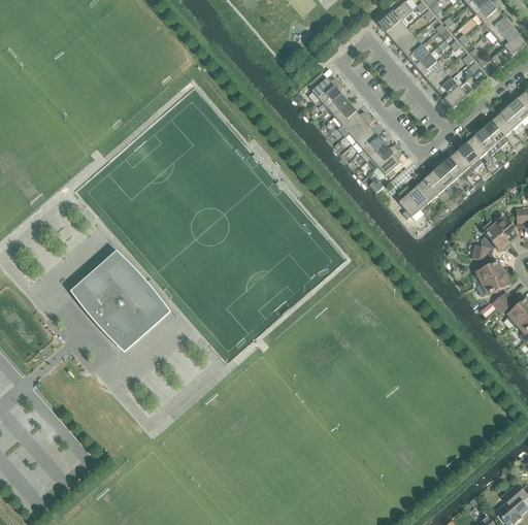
[(378,23),(386,32),(413,8),(406,0),(404,0),(378,23)]
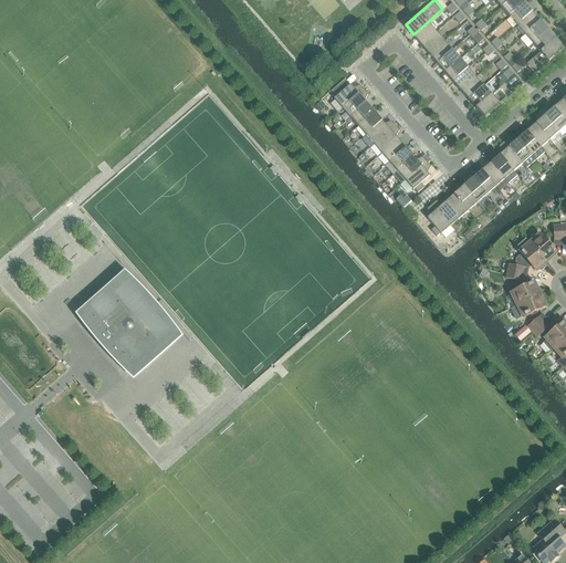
[(507,0),(502,6),(510,14),(525,1),(524,0),(507,0)]
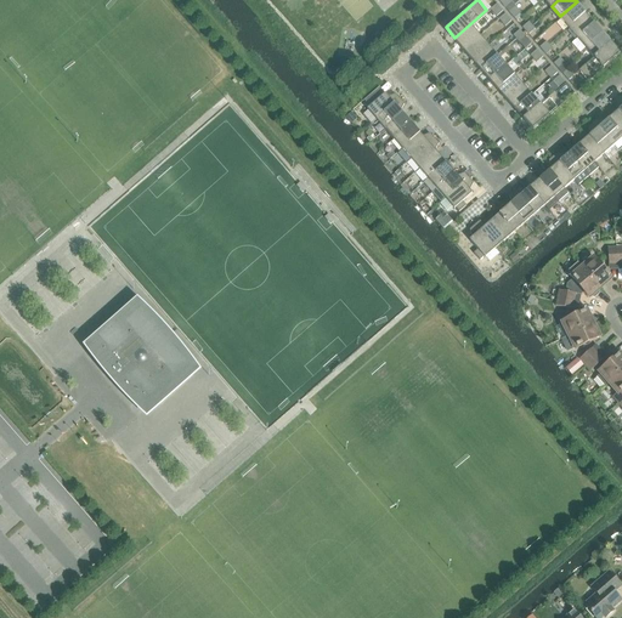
[(560,16),(569,26),(586,11),(577,1),(560,16)]
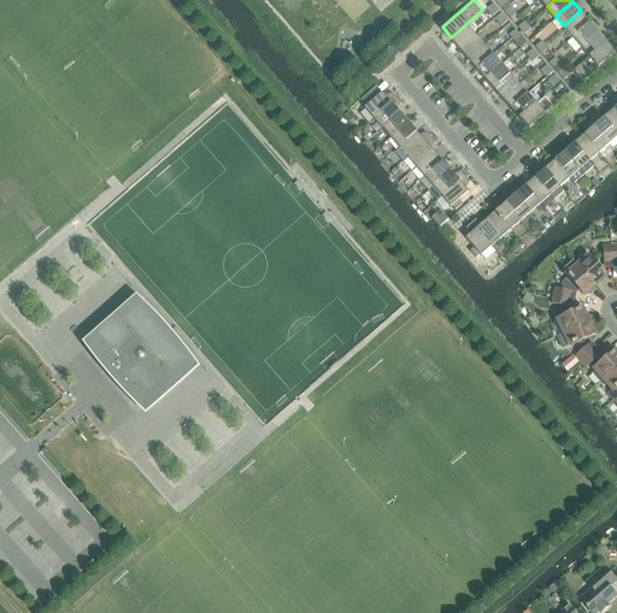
[(451,37),(459,47),(476,33),(468,23),(483,11),(482,10),(451,37)]
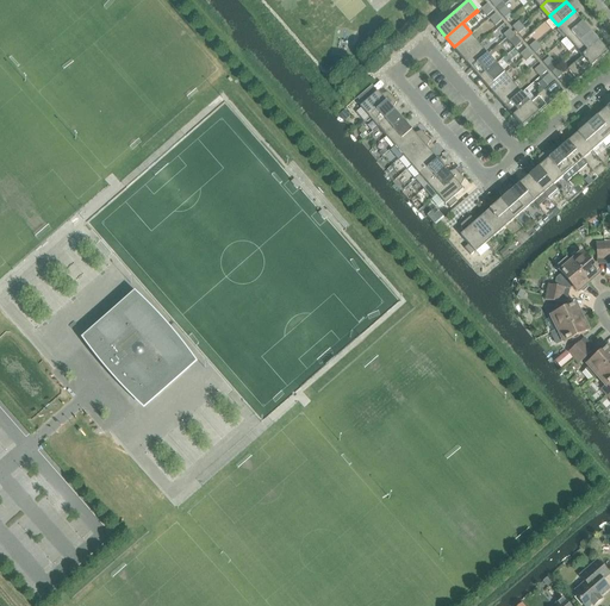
[(558,25),(566,35),(583,20),(574,11),(558,25)]
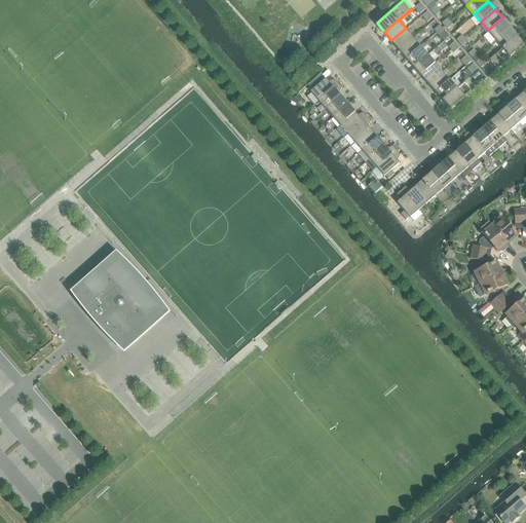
[(488,30),(495,38),(510,26),(502,17),(488,30)]
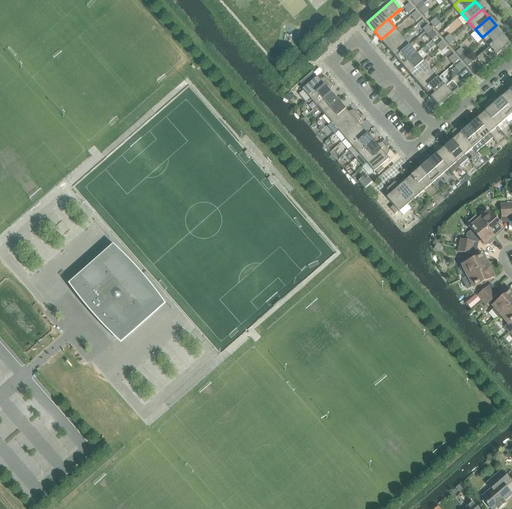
[(482,37),(489,45),(503,33),(496,25),(482,37)]
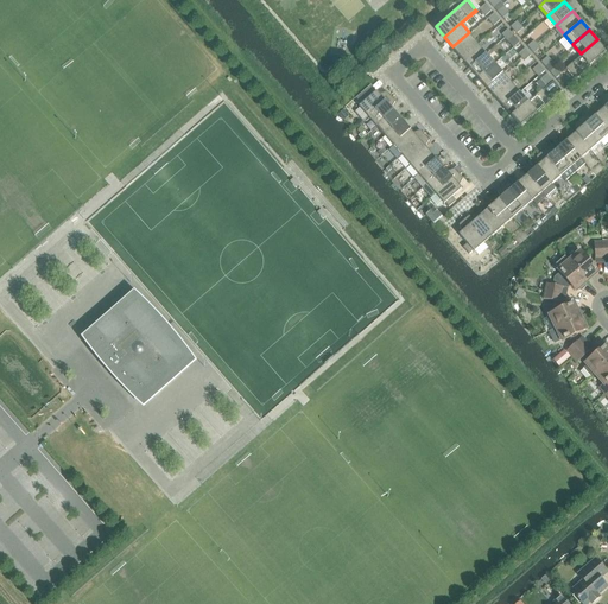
[(453,46),(461,56),(477,42),(469,32),(453,46)]
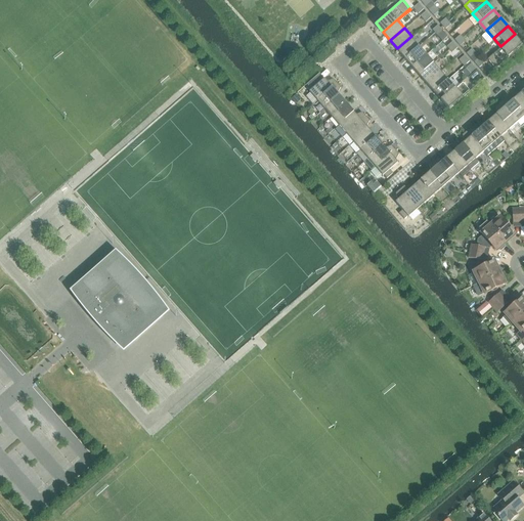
[(515,34),(500,46),(509,55),(522,43),(515,34)]
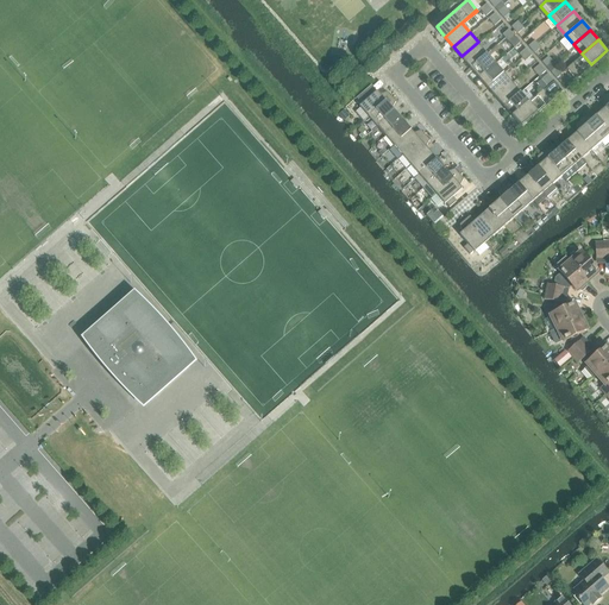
[(462,56),(471,65),(487,51),(478,42),(462,56)]
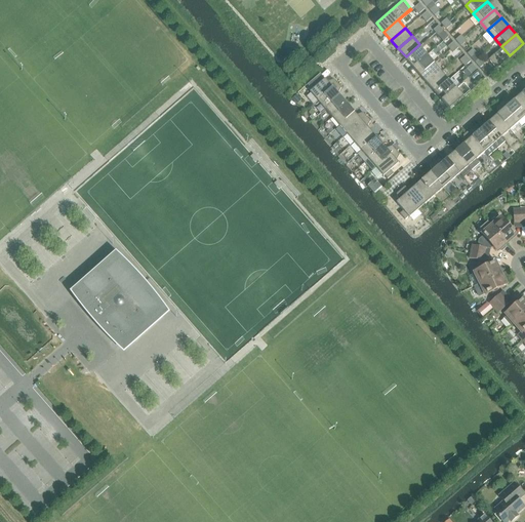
[(406,56),(413,65),(427,52),(419,44),(406,56)]
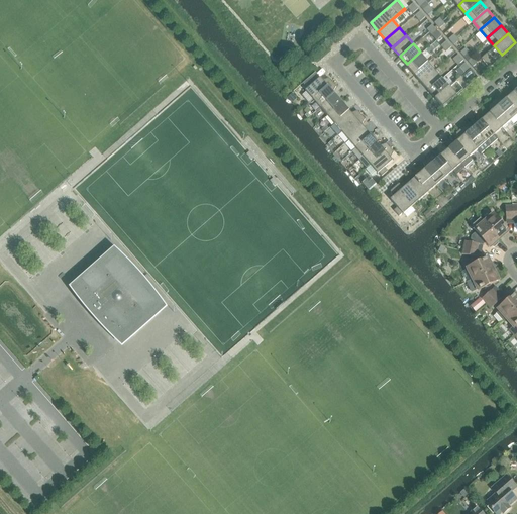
[(502,55),(494,45),(481,57),(489,66),(502,55)]
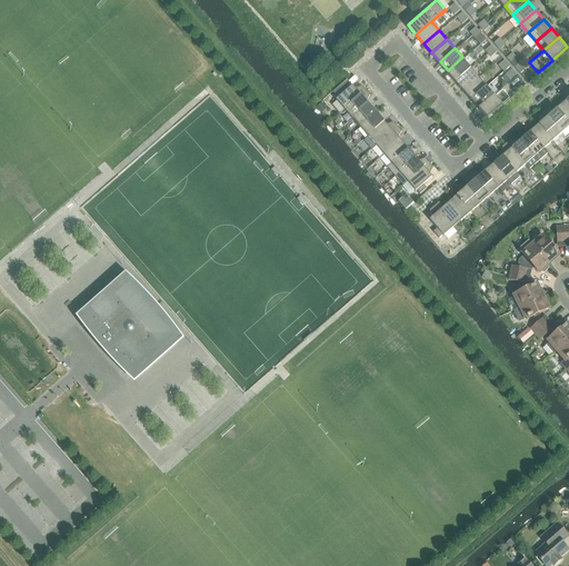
[(448,70),(456,80),(470,67),(462,57),(448,70)]
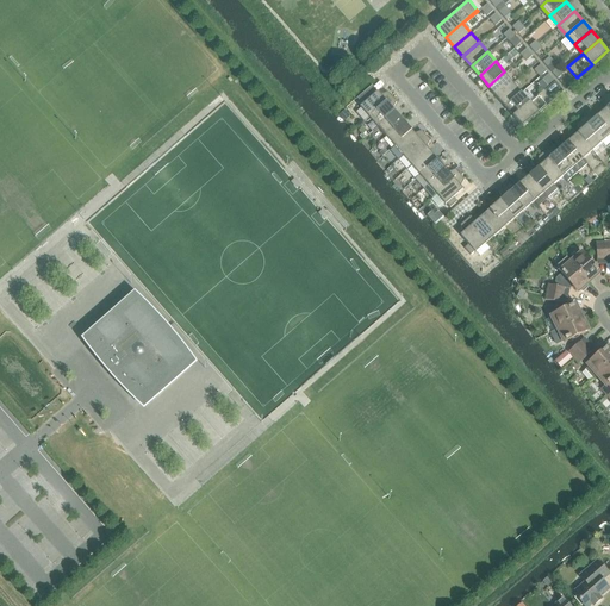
[(489,86),(497,95),(514,81),(504,72),(489,86)]
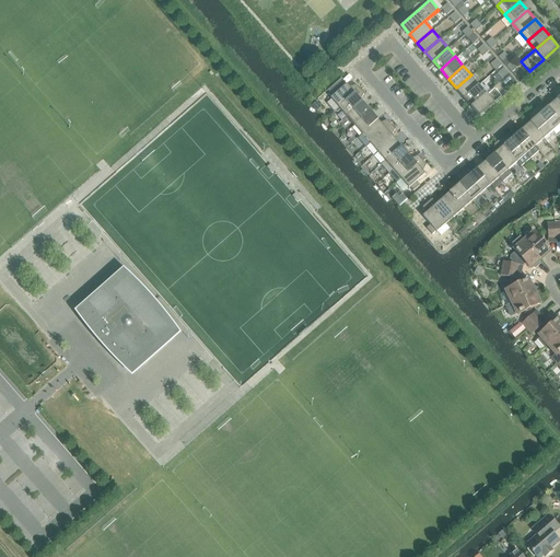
[(456,88),(464,96),(479,83),(471,74),(456,88)]
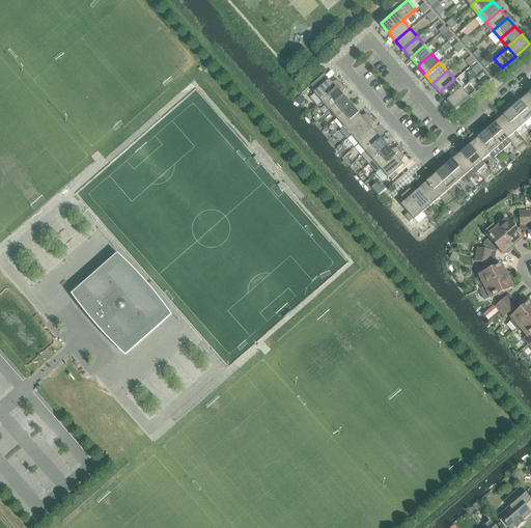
[(440,91),(447,100),(474,76),(460,87),(454,79),(440,91)]
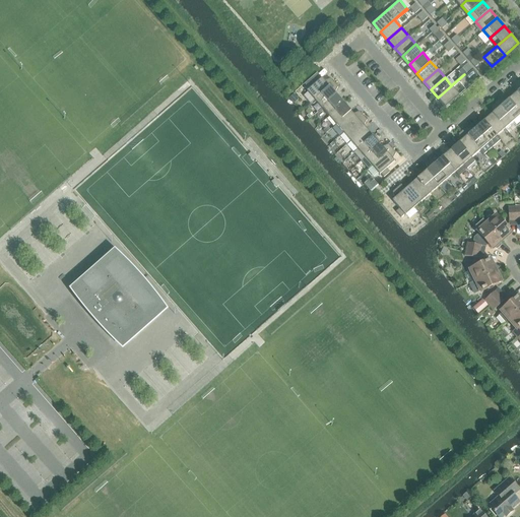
[(464,74),(438,98),(445,107),(472,83),(464,74)]
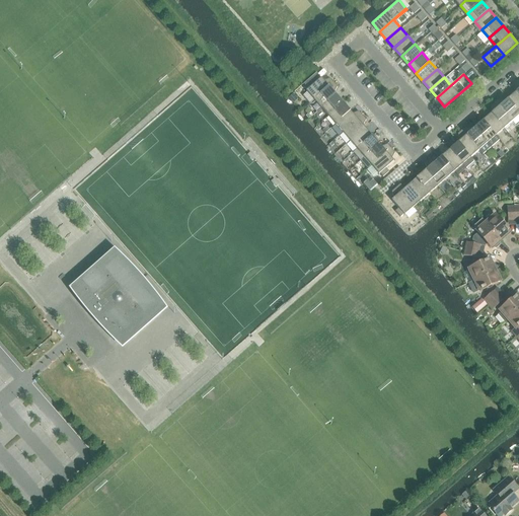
[(305,83),(304,84),(307,87),(306,88),(314,97),(334,80),(330,76),(323,78),(321,75),(313,82),(310,79),(305,83)]
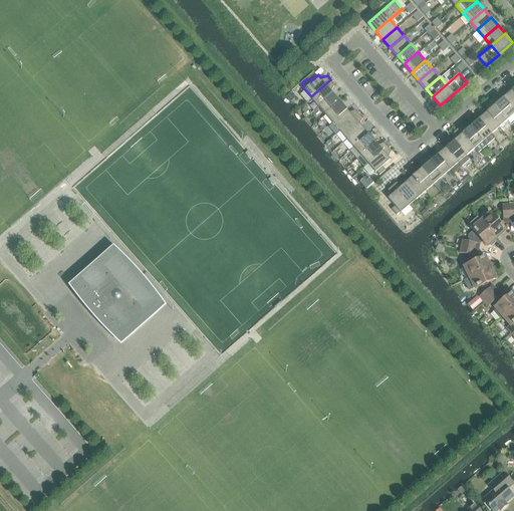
[(311,96),(318,104),(333,91),(331,89),(334,83),(330,79),(311,96)]
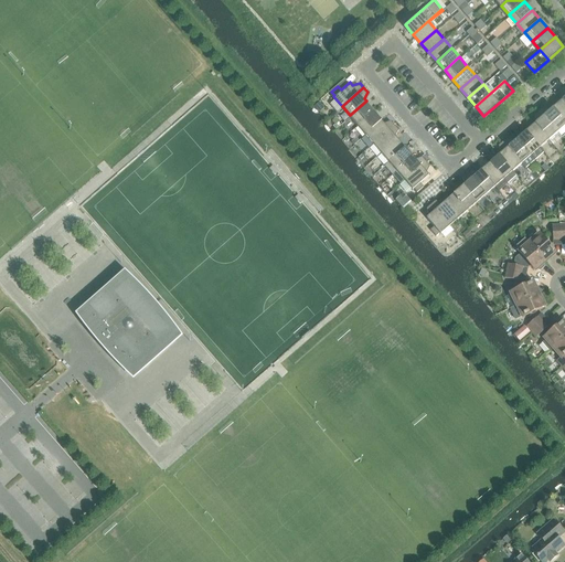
[(564,101),(562,97),(553,105),(564,118),(564,101)]
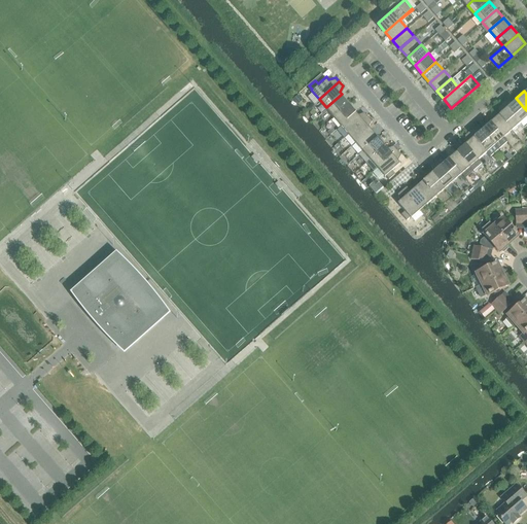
[(326,107),(334,115),(349,102),(342,94),(326,107)]
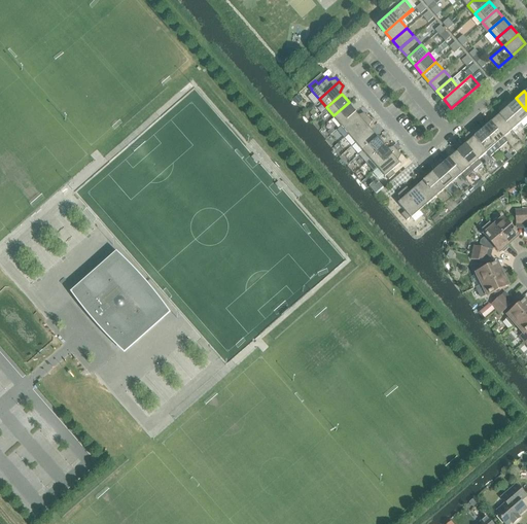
[(507,97),(503,101),(521,120),(526,114),(526,110),(516,98),(514,100),(507,97)]
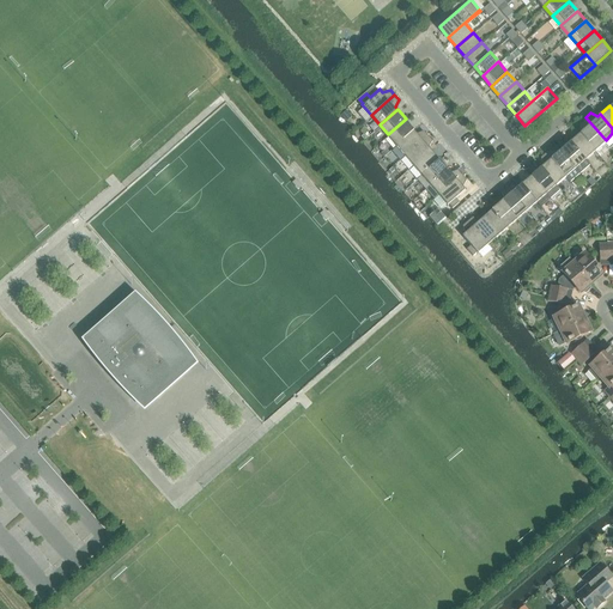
[(583,129),(581,131),(595,148),(606,140),(586,117),(580,121),(583,129)]
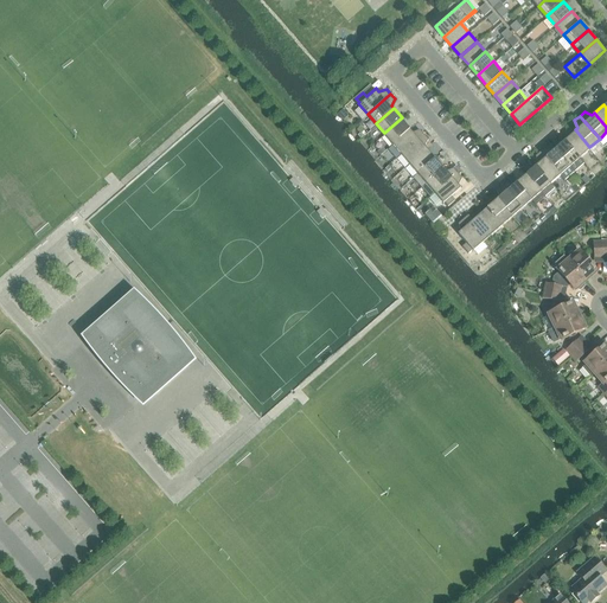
[(384,133),(393,142),(410,127),(402,117),(384,133)]
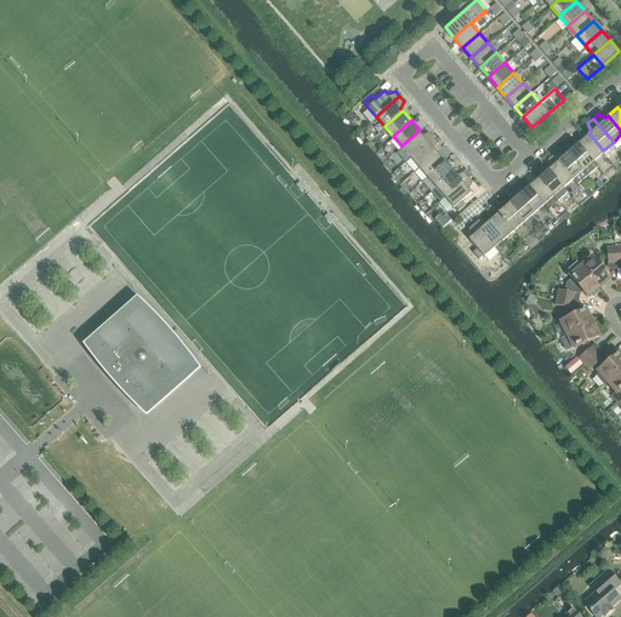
[(402,146),(410,155),(434,135),(429,130),(422,133),(420,130),(402,146)]
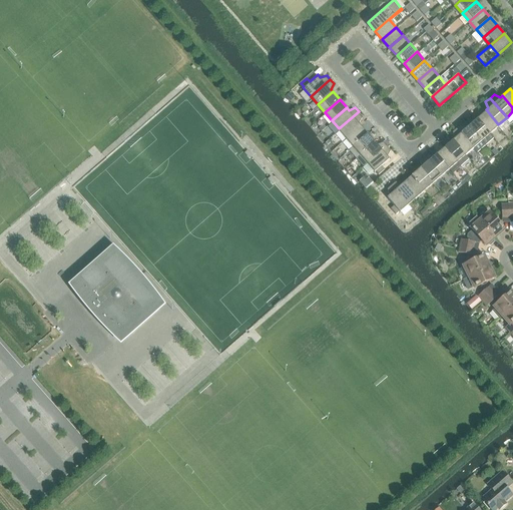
[(486,109),(477,117),(490,131),(498,124),(486,109)]
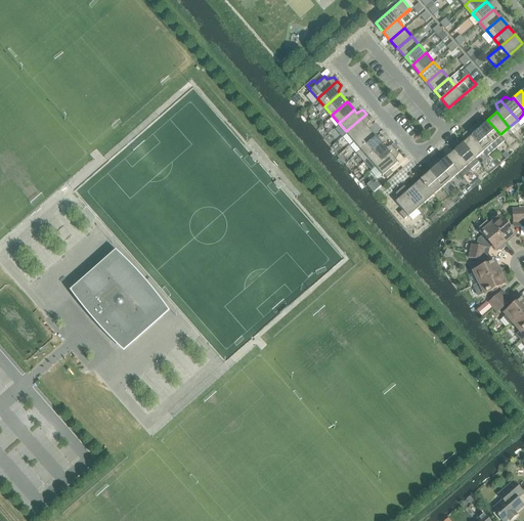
[(346,131),(353,140),(368,127),(366,124),(369,118),(366,114),(346,131)]
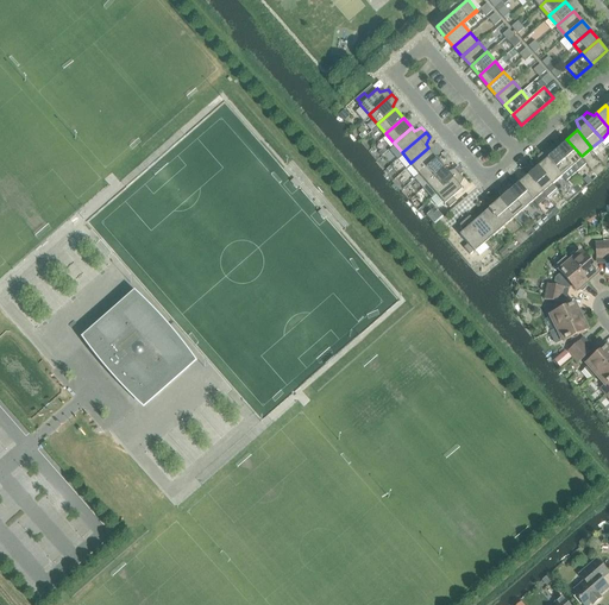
[(566,139),(557,147),(572,164),(582,156),(566,139)]
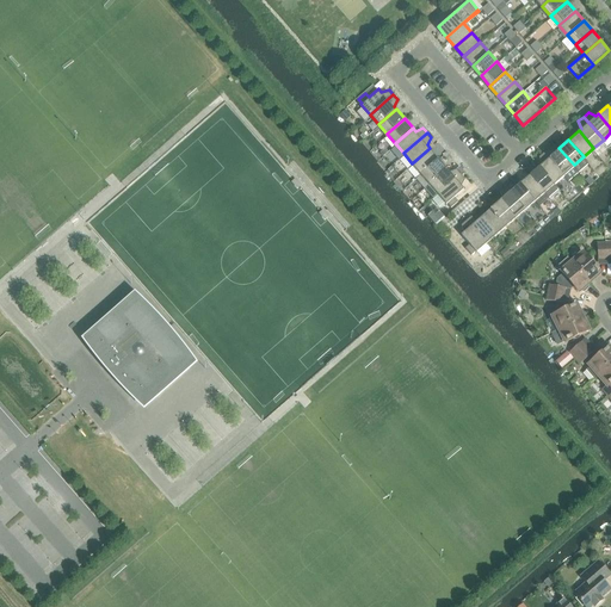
[(549,146),(544,150),(565,174),(574,165),(559,148),(556,149),(549,146)]
